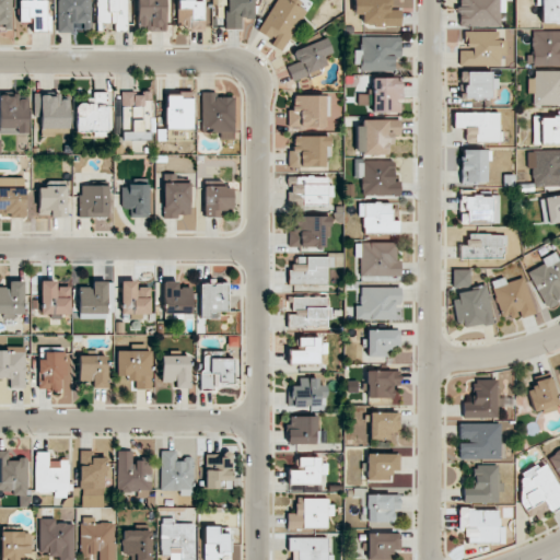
[(0,0),(0,31),(12,31),(11,0),(0,0)]
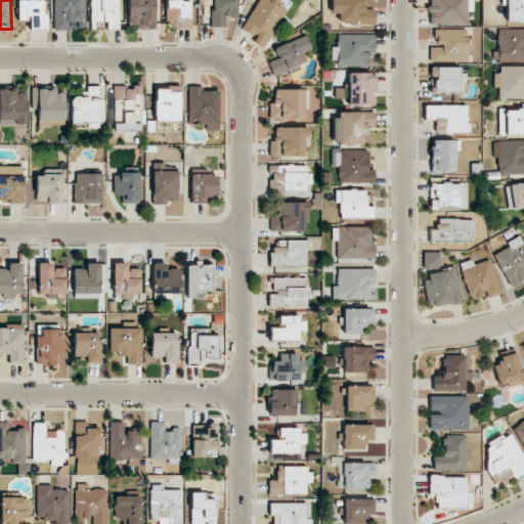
[(42,0),(16,0),(16,19),(29,19),(29,30),(47,30),(47,15),(42,15),(42,0)]
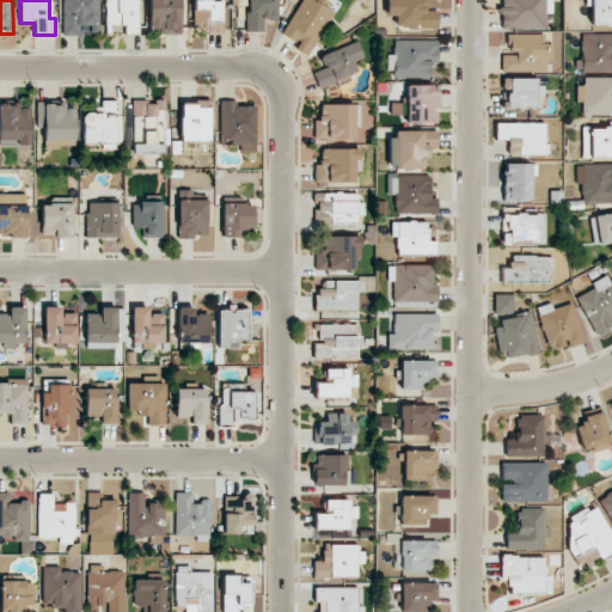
[(62,0),(62,36),(98,36),(98,0),(62,0)]
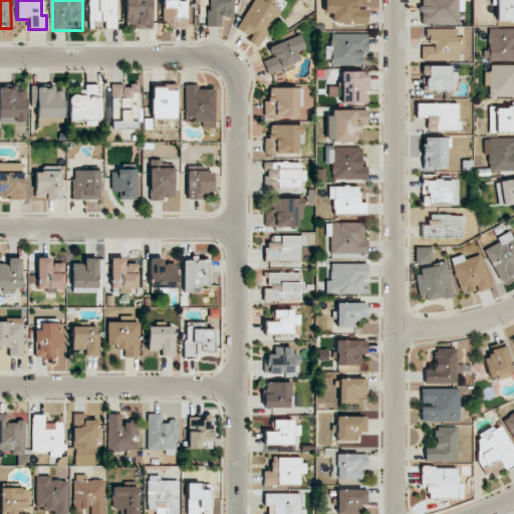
[(87,0),(88,29),(117,28),(116,0),(87,0)]
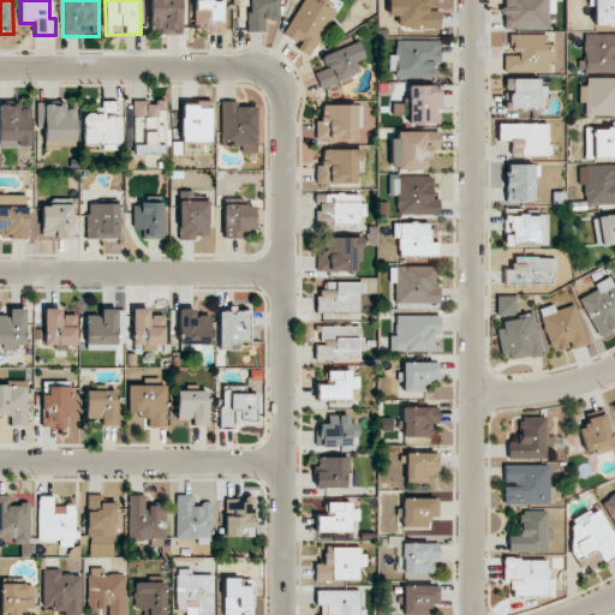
[(181,0),(150,0),(149,28),(161,28),(161,34),(181,35),(181,0)]
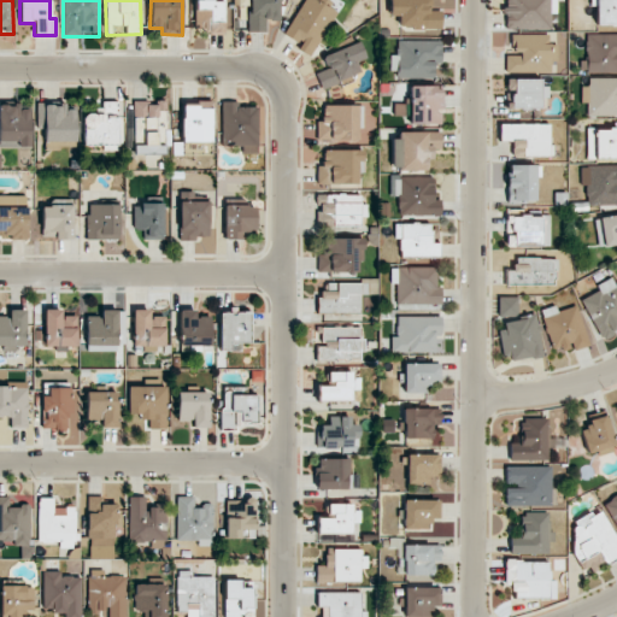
[(224,0),(194,0),(194,25),(204,25),(204,34),(224,34),(224,0)]
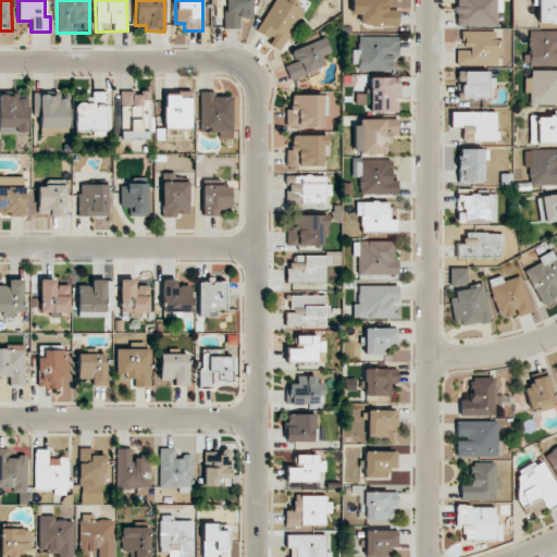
[(251,0),(224,0),(225,29),(240,28),(239,14),(251,14),(251,0)]
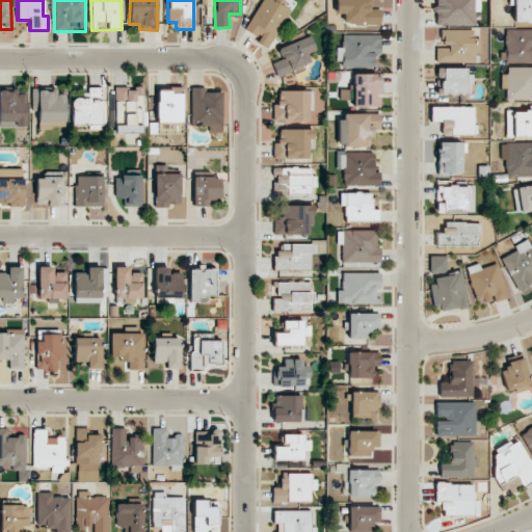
[(291,6),(277,0),(276,0),(276,1),(273,0),(261,0),(245,30),(259,37),(257,43),(269,49),(291,6)]
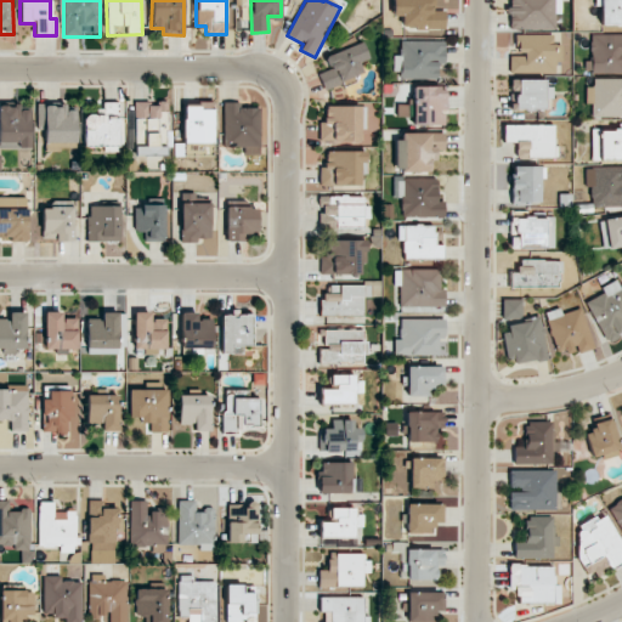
[(433,0),(391,0),(393,17),(401,17),(401,30),(445,29),(445,10),(433,10),(433,0)]
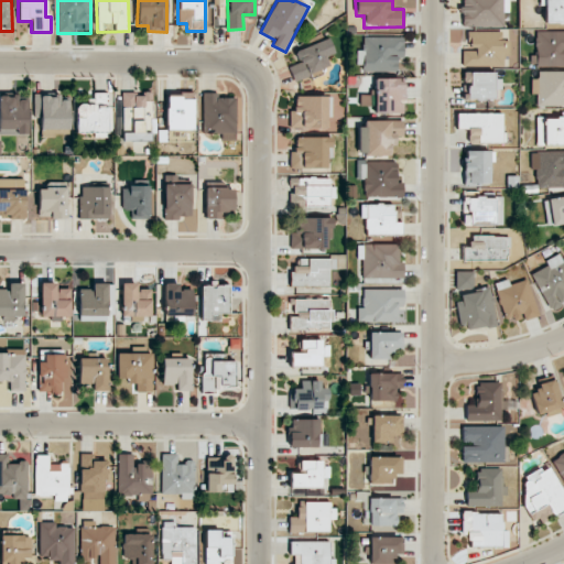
[(503,26),(503,12),(509,12),(508,0),(461,0),(462,26),(503,26)]
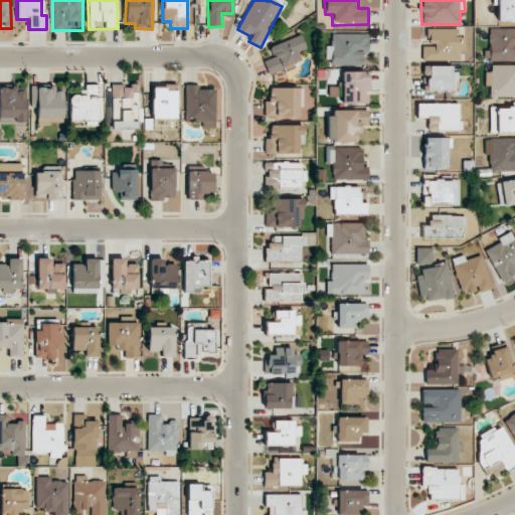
[(514,0),(496,0),(497,21),(514,20),(514,0)]
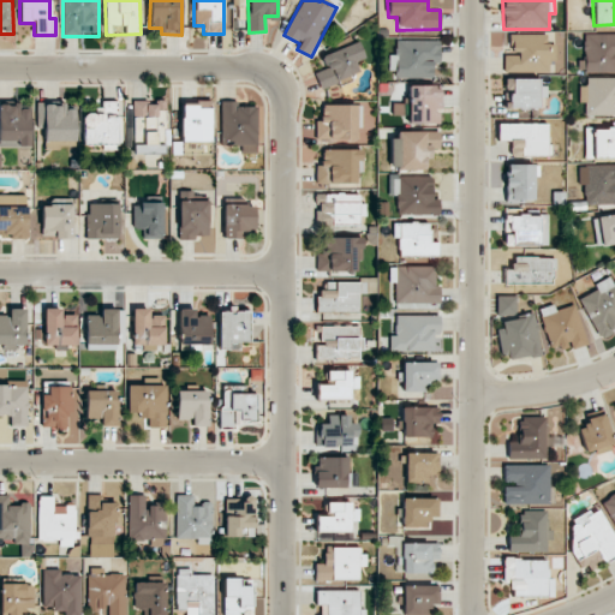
[(614,33),(584,34),(585,73),(614,72),(614,33)]
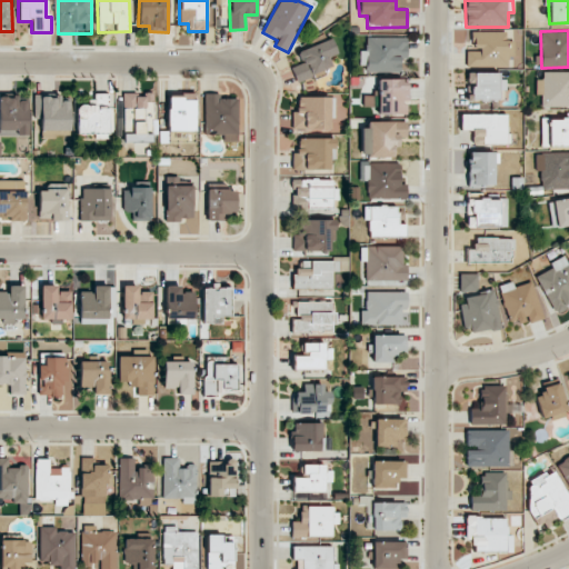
[(507,65),(507,31),(473,32),(473,51),(466,51),(467,66),(507,65)]
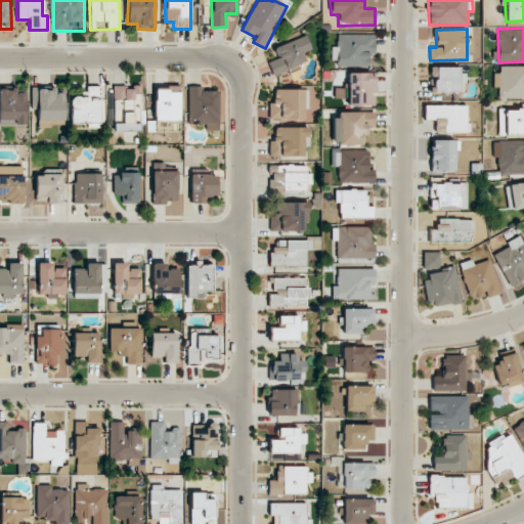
[(331,59),(338,59),(338,67),(369,67),(368,56),(375,56),(375,34),(337,35),(337,46),(331,47),(331,59)]
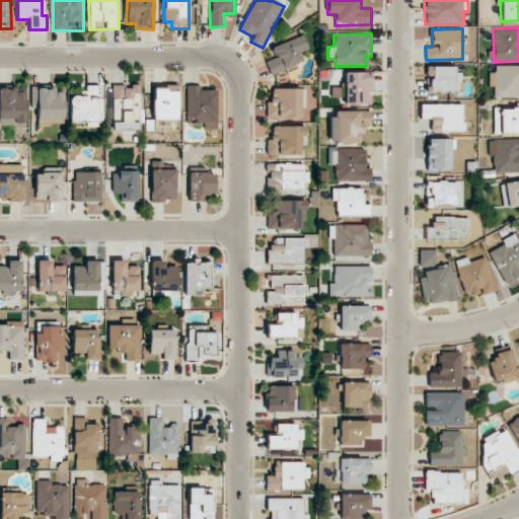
[(270,74),(304,62),(300,52),(307,49),(303,35),(271,47),(274,58),(266,61),(270,74)]
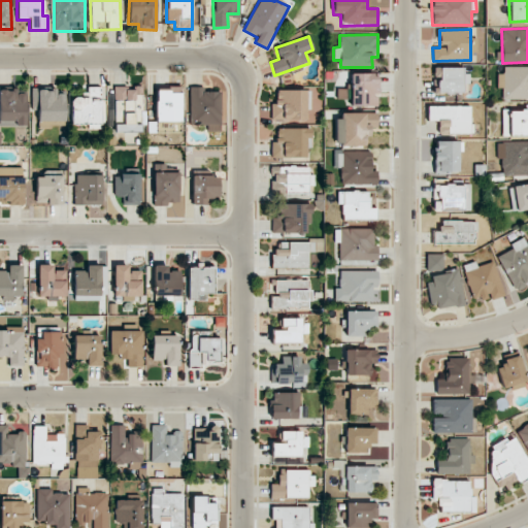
[(527,66),(503,67),(503,73),(497,74),(497,88),(502,88),(502,99),(527,98),(527,66)]
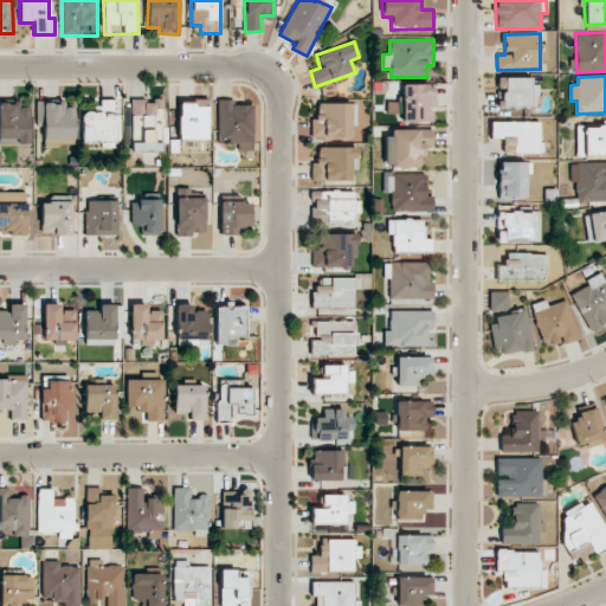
[(530,78),(498,77),(498,105),(539,107),(539,84),(530,84),(530,78)]
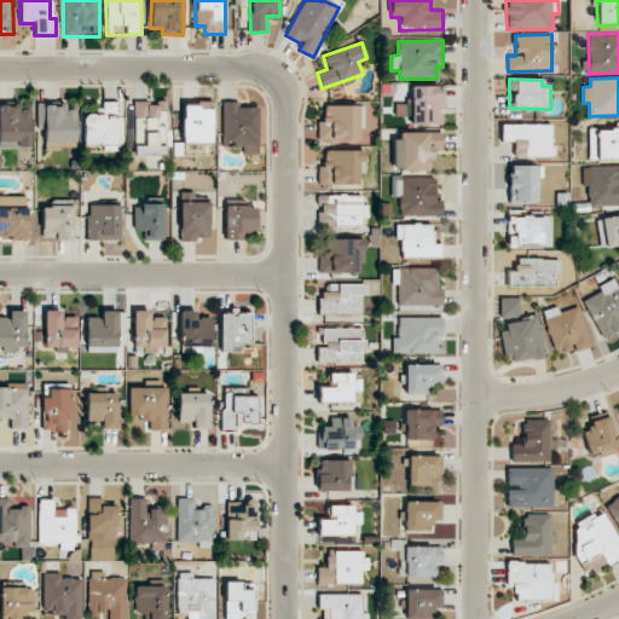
[(410,86),(411,126),(443,125),(441,86),(410,86)]
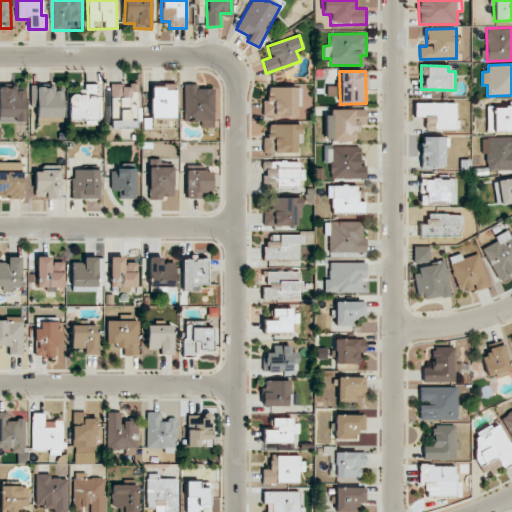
[(98,125),(97,84),(81,85),(81,94),(68,95),(69,121),(85,121),(85,125),(98,125)]
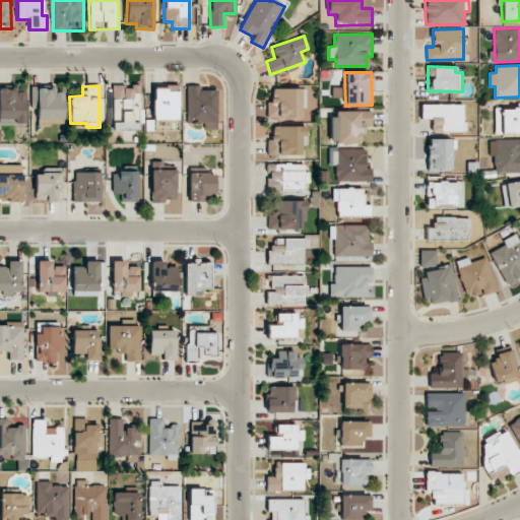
[(204,130),(216,130),(217,90),(199,89),(199,85),(187,85),(186,123),(204,123),(204,130)]
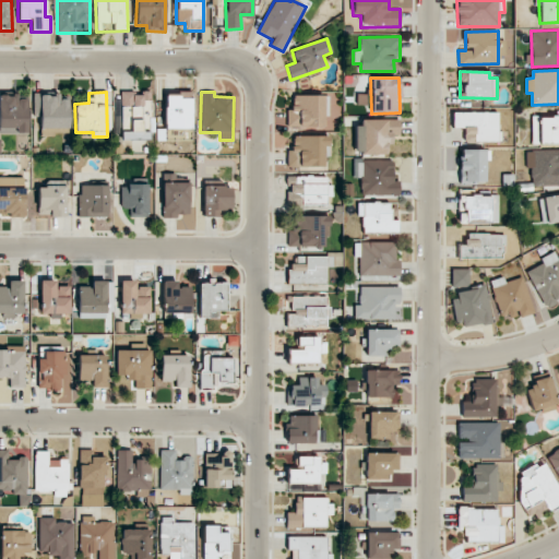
[(120,93),(121,140),(153,139),(152,93),(120,93)]
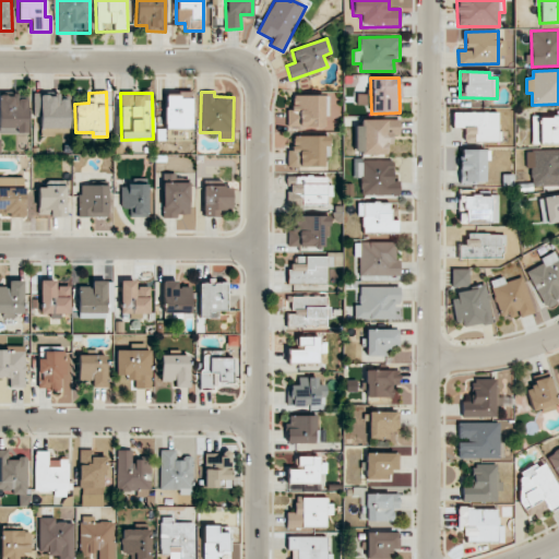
[(191,129),(192,94),(165,93),(164,128),(191,129)]
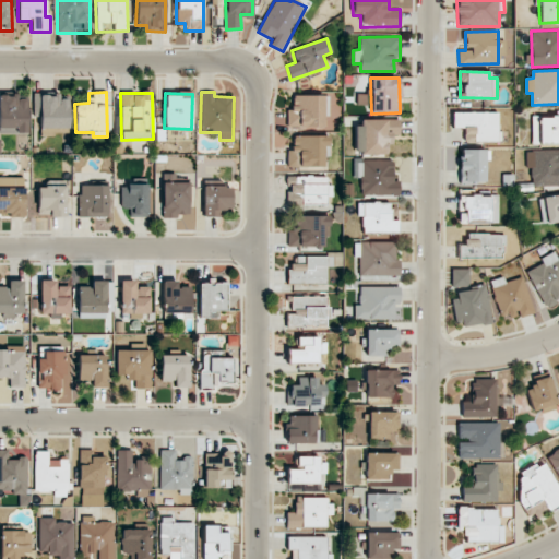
[(0,132),(27,133),(27,98),(16,98),(16,95),(0,94),(0,132)]
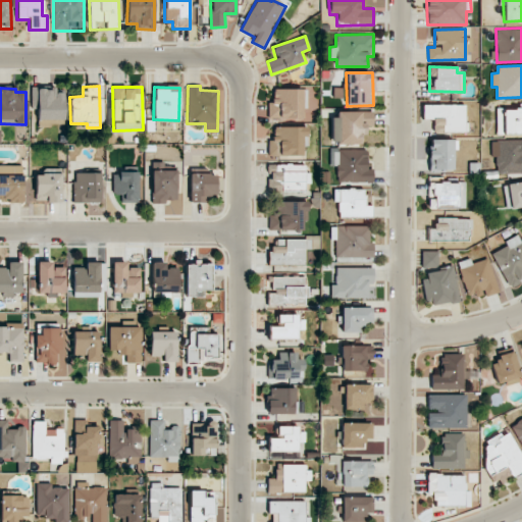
[(64,119),(64,91),(55,91),(55,89),(31,89),(31,94),(37,94),(37,125),(56,125),(56,119),(64,119)]
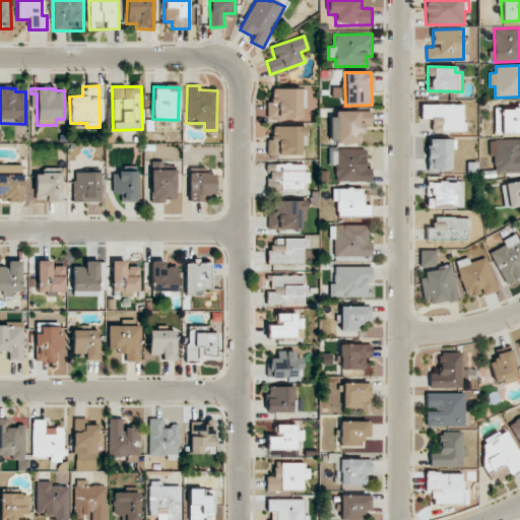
[(266,117),(305,118),(305,88),(272,88),(271,103),(266,103),(266,117)]
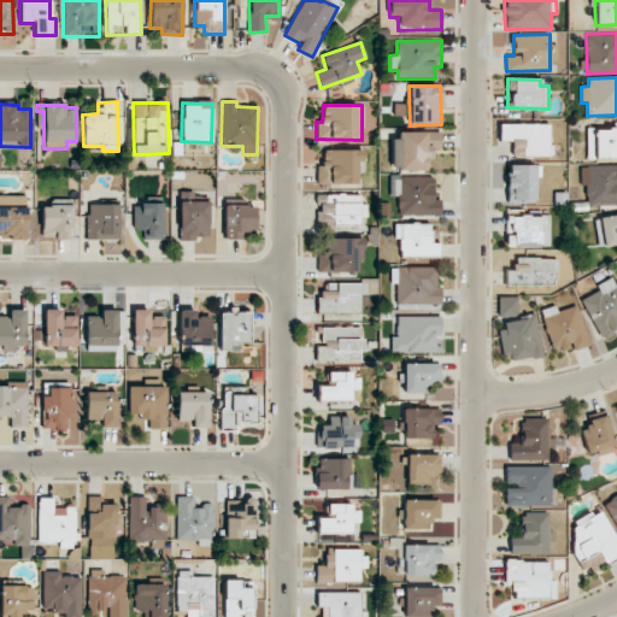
[(499,124),(499,141),(511,140),(511,157),(550,156),(548,123),(499,124)]
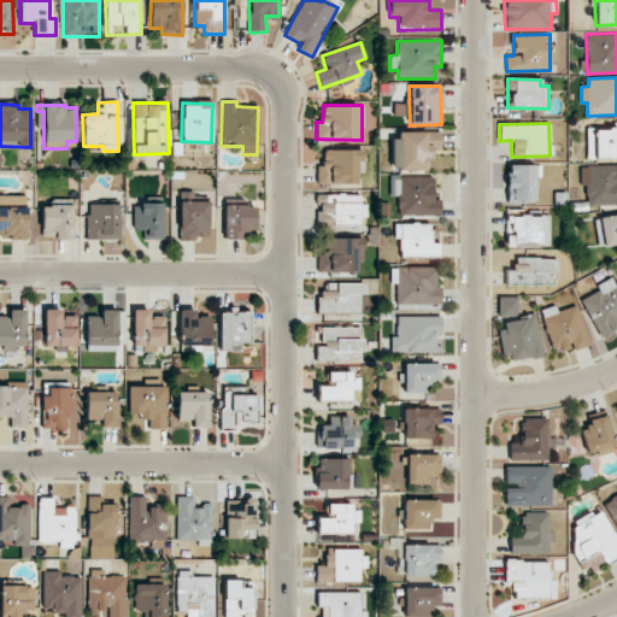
[(616,125),(586,127),(587,159),(616,158),(616,125)]
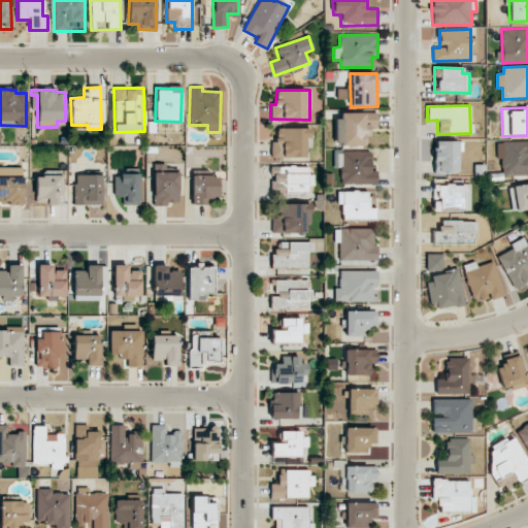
[(377,112),(336,112),(335,144),(369,145),(369,128),(377,128),(377,112)]
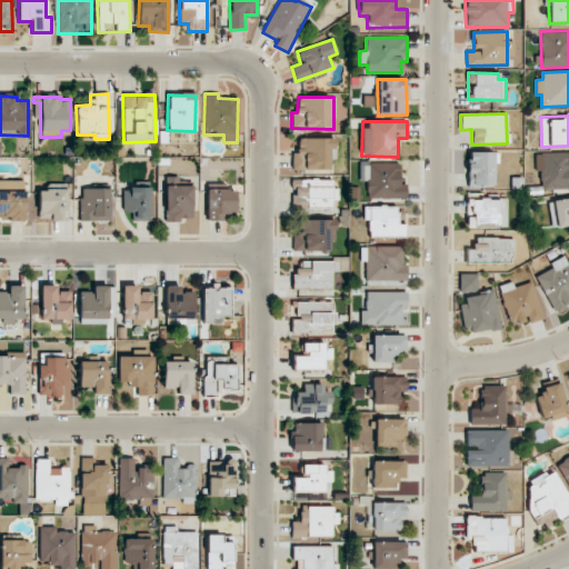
[(330,159),(335,159),(335,138),(298,139),(298,151),(291,152),(292,170),(330,169),(330,159)]
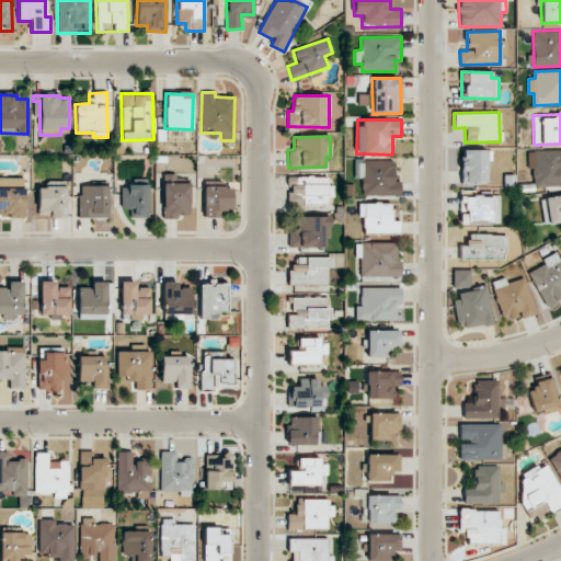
[(461,184),(489,184),(490,150),(462,149),(461,184)]
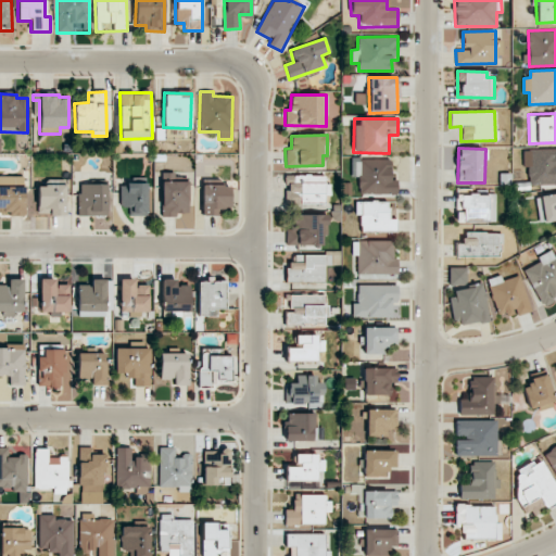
[(526,186),(555,184),(555,148),(525,150),(526,186)]
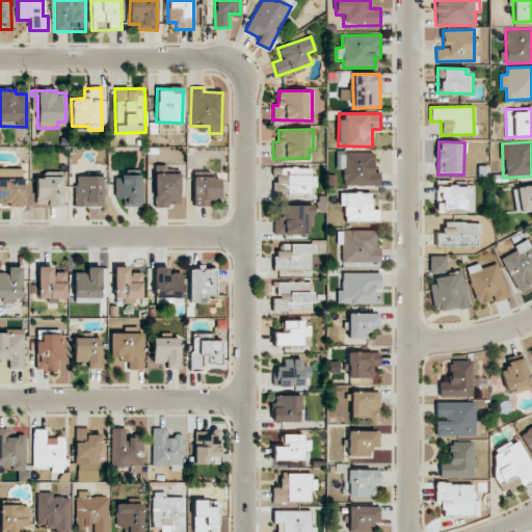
[(342,152),(342,186),(380,186),(380,173),(374,173),(374,152),(342,152)]
